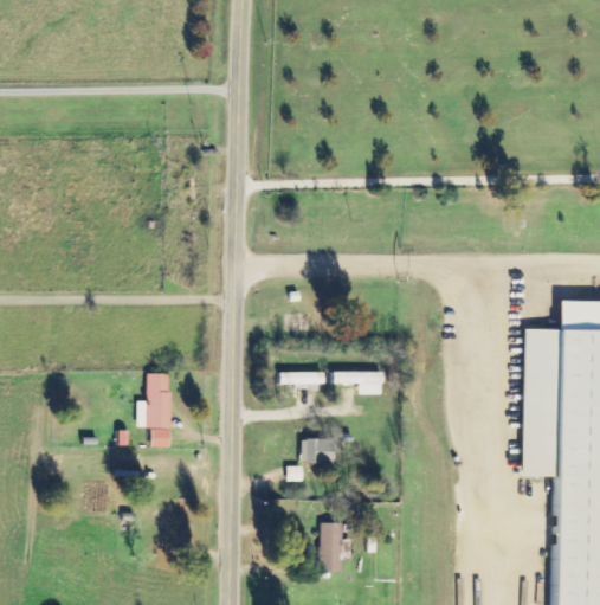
[(550,604),(599,604),(599,300),(559,300),(557,329),(524,328),(522,475),(554,476),(550,604)]
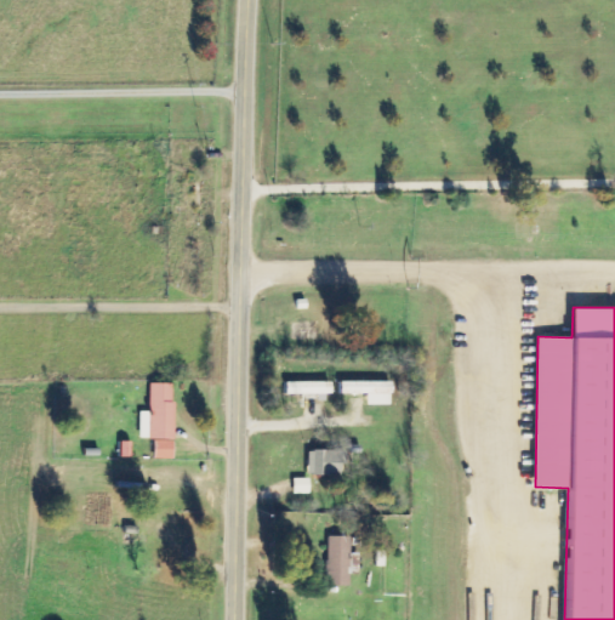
[(343,381),(343,394),(370,393),(370,404),(394,404),(393,380),(343,381)]
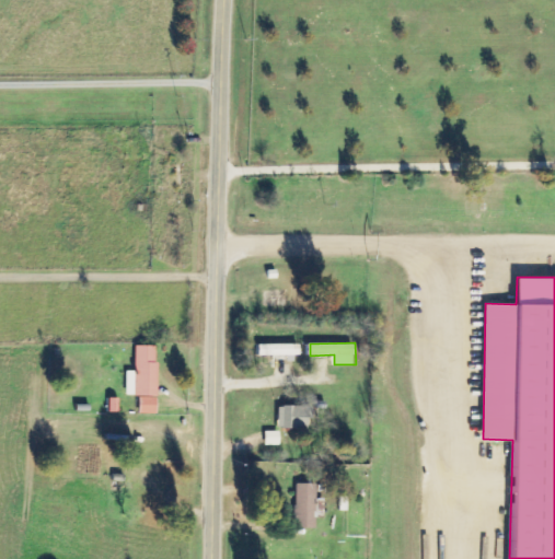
[(259,356),(301,354),(301,344),(259,345),(259,356)]
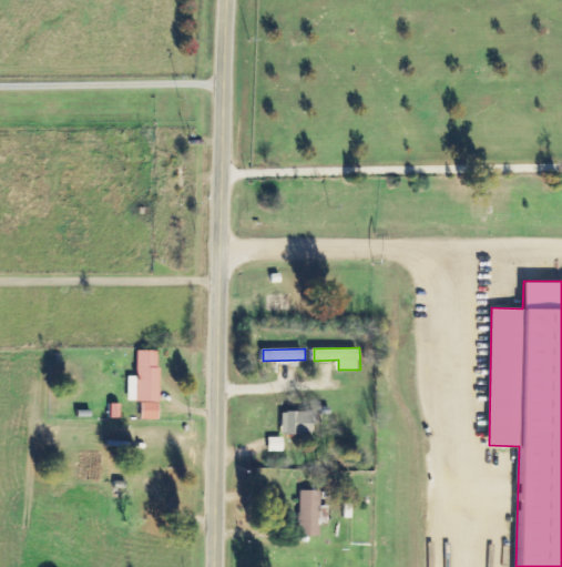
[(161,419),(162,351),(140,351),(140,376),(131,375),(131,401),(143,401),(143,418),(161,419)]
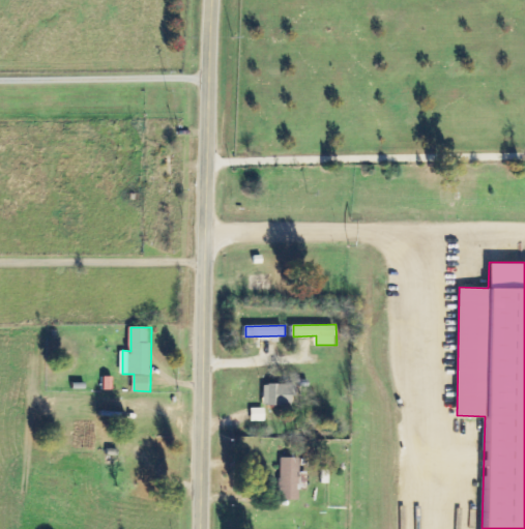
[(265,405),(292,405),(293,397),(297,397),(297,384),(265,383),(265,405)]
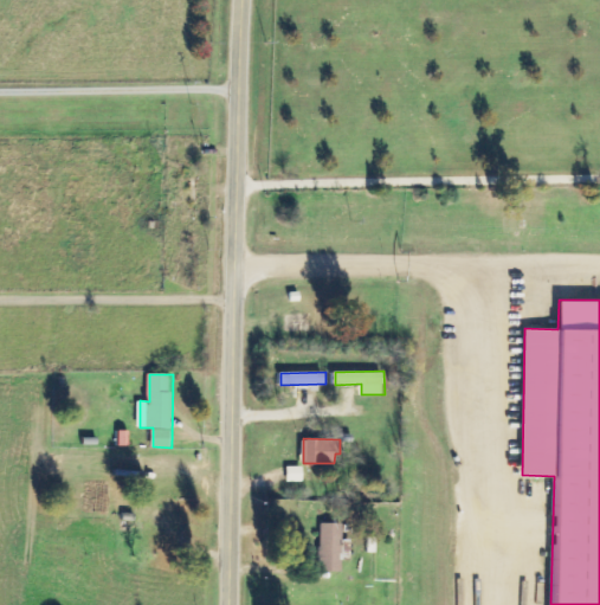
[(305,481),(305,465),(290,467),(290,481),(305,481)]
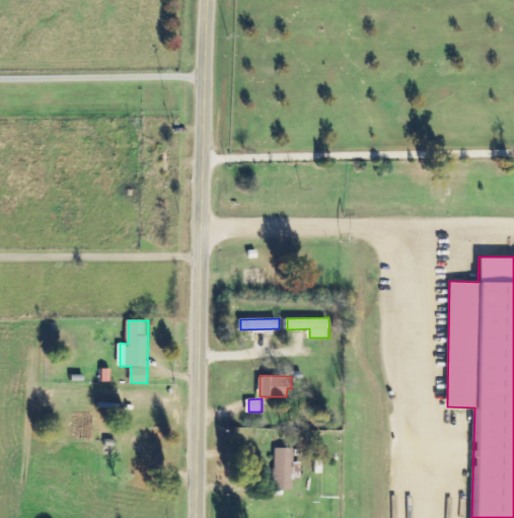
[(295,448),(278,447),(276,489),(294,489),(295,473),(303,474),(303,462),(295,461),(295,448)]
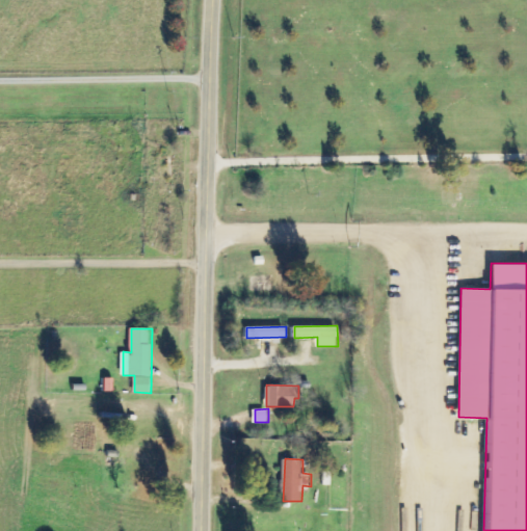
All buildings are outlined.
